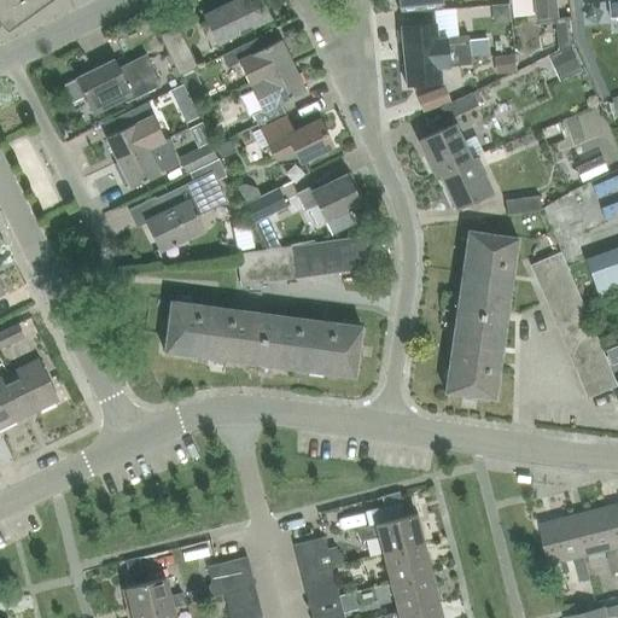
[(0,0),(0,24),(7,31),(51,0),(0,0)]
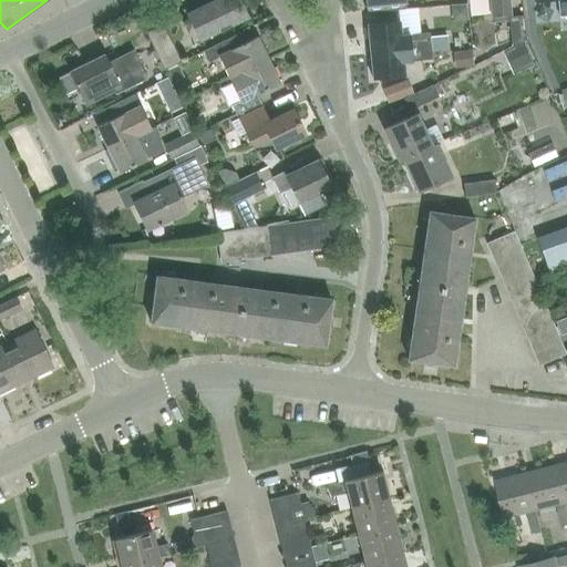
[(198,42),(247,17),(238,0),(215,0),(188,14),(193,24),(191,26),(198,42)]
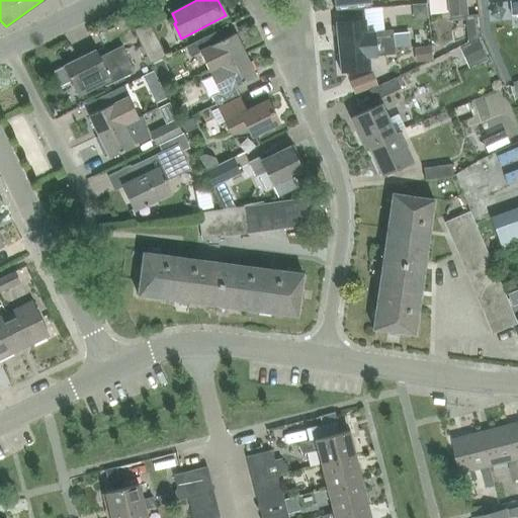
[(333,0),(334,4),(335,11),(380,6),(379,0),(333,0)]
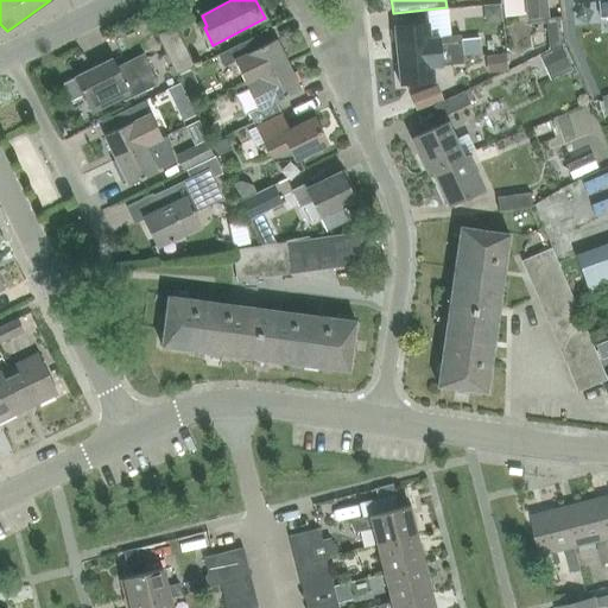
[(526,0),(527,16),(546,13),(544,0),(526,0)]
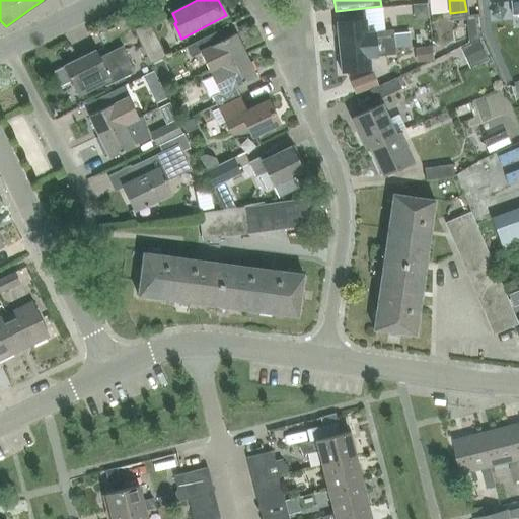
[(465,15),(466,19),(468,43),(482,36),(479,14),(465,15)]
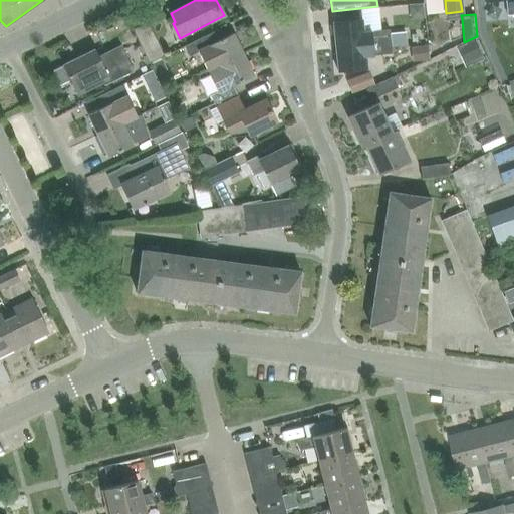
[(333,22),(335,47),(391,41),(390,34),(389,29),(363,31),(362,20),(333,22)]
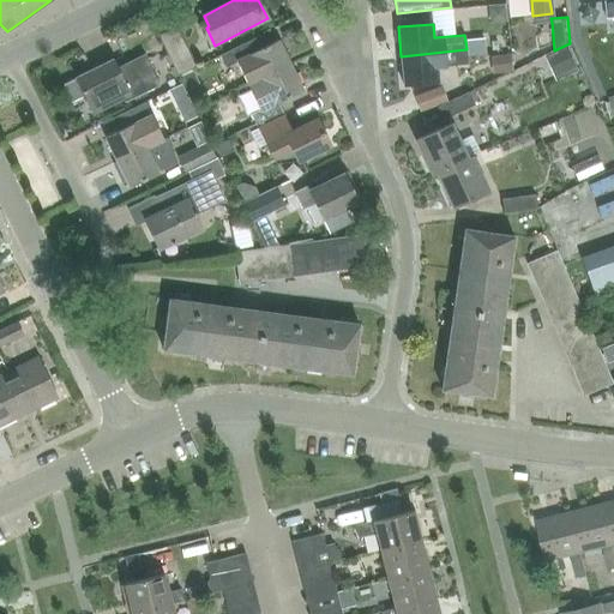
[(160,36),(169,55),(179,76),(197,67),(176,28),(160,36)]
